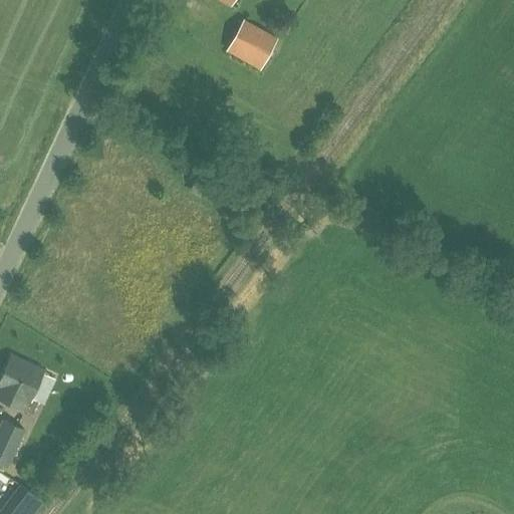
[(243,20),(227,49),(260,67),(276,38),(243,20)]
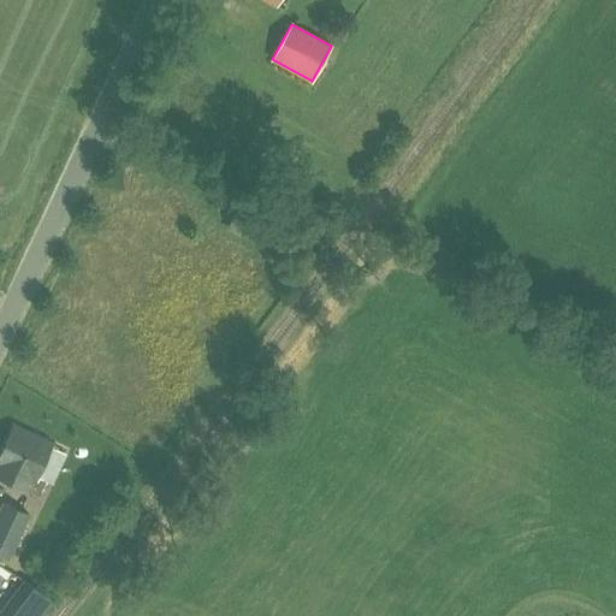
[(69,468),(76,455),(13,425),(0,454),(0,477),(29,491),(39,496),(46,479),(40,477),(48,458),(69,468)]
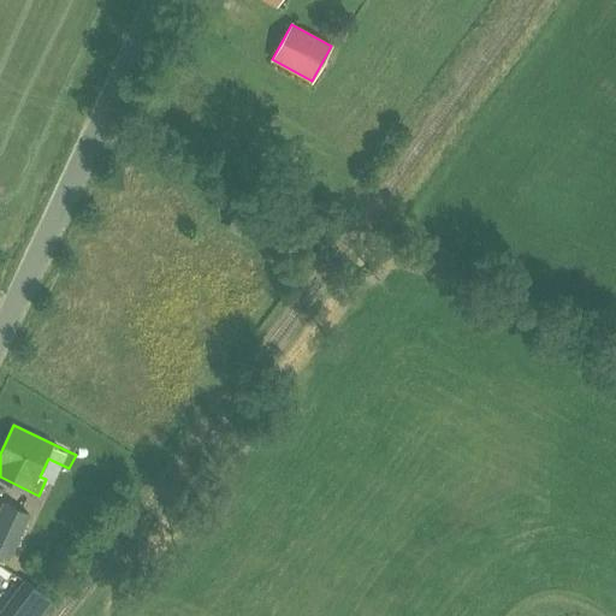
[(4,503),(0,509),(0,554),(9,558),(29,515),(4,503)]
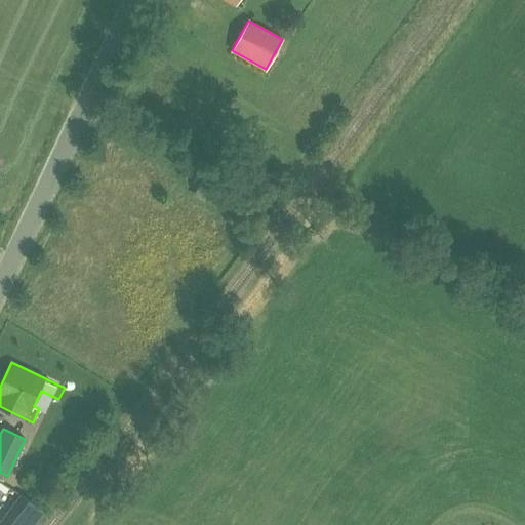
[(0,524),(33,524),(45,510),(21,495),(0,521),(0,524)]
